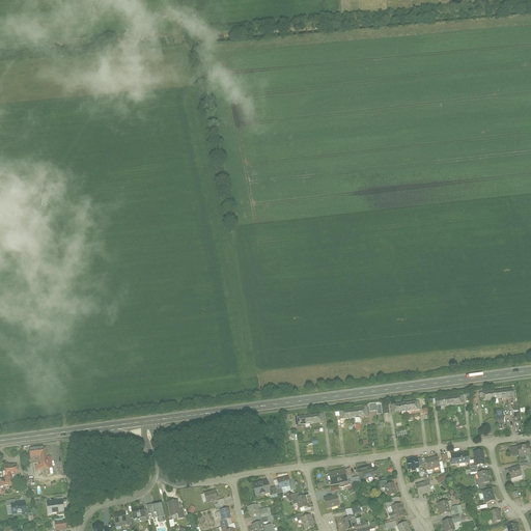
[(511,389),(496,390),(498,399),(512,397),(511,389)]
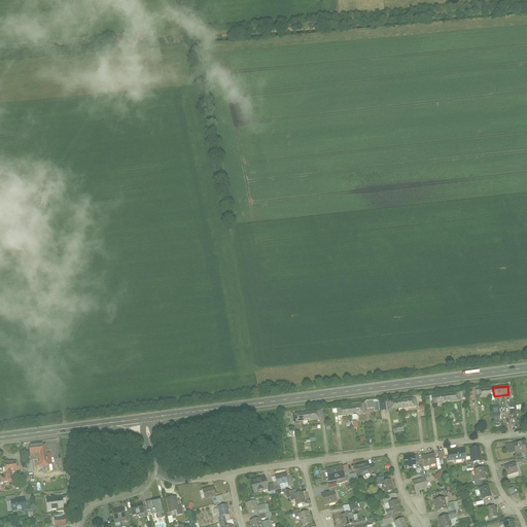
[(492,387),(479,390),(480,398),(494,396),(492,387)]
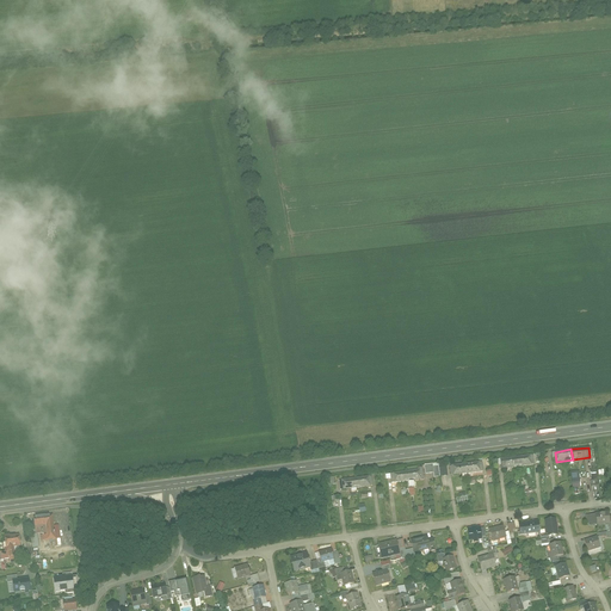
[(531,455),(516,457),(518,467),(532,464),(531,455)]
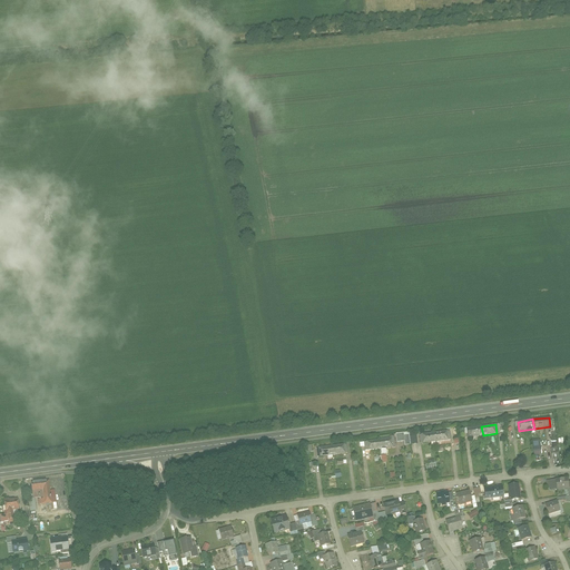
[(481,426),(467,429),(468,438),(483,435),(481,426)]
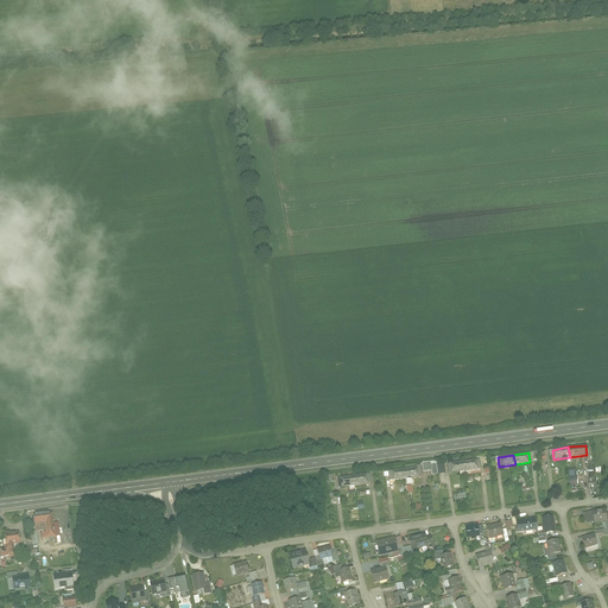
[(479,458),(463,461),(464,472),(480,469),(479,458)]
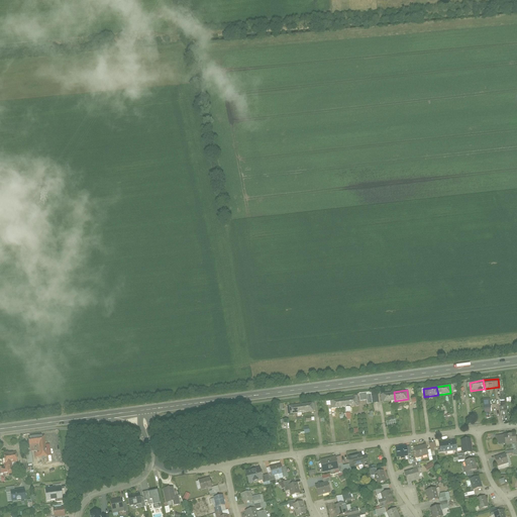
[(394,392),(381,394),(382,403),(395,401),(394,392)]
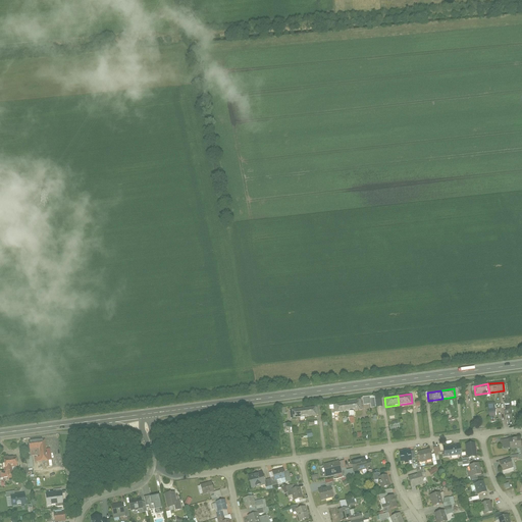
[(360,401),(347,403),(348,412),(361,410),(360,401)]
